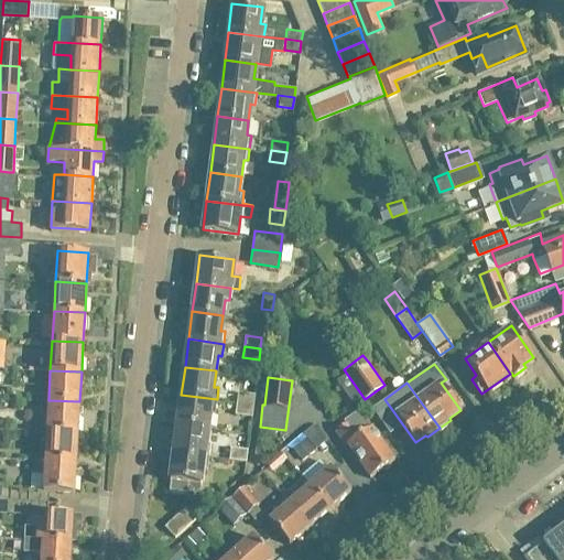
[(252,404),(253,392),(238,390),(237,402),(252,404)]
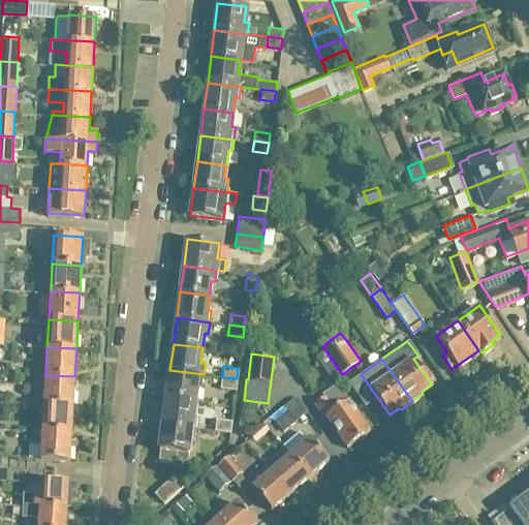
[(169,370),(166,396),(195,400),(197,385),(201,385),(204,374),(169,370)]
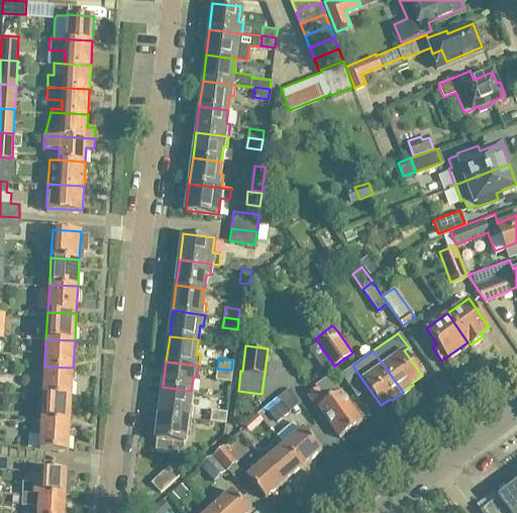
[(44,367),(42,393),(71,395),(73,368),(44,367)]
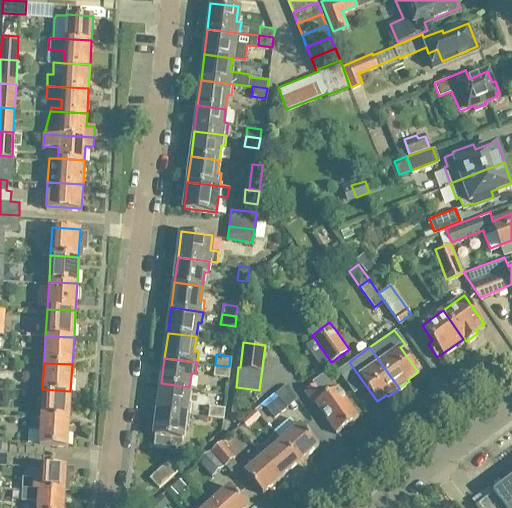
[(228,376),(229,366),(215,365),(214,374),(228,376)]
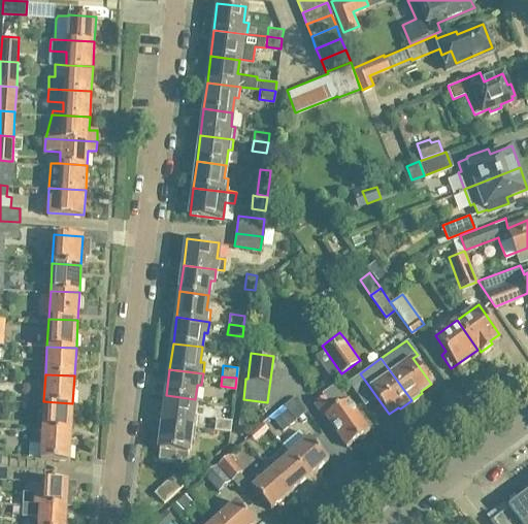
[(369,428),(347,397),(336,382),(323,391),(325,394),(314,402),(323,416),(325,415),(345,445),(369,428)]
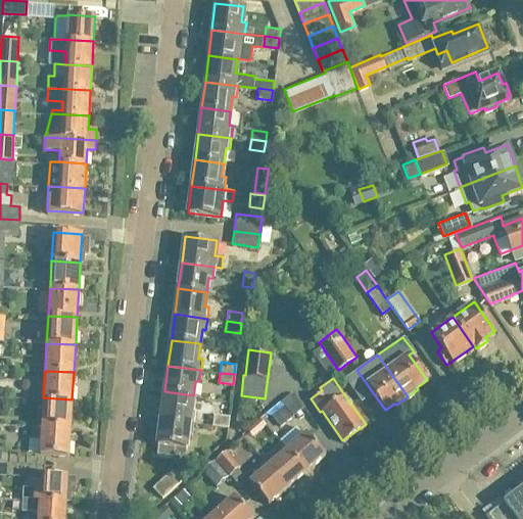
[(191,410),(193,395),(164,391),(160,417),(194,422),(195,411),(191,410)]
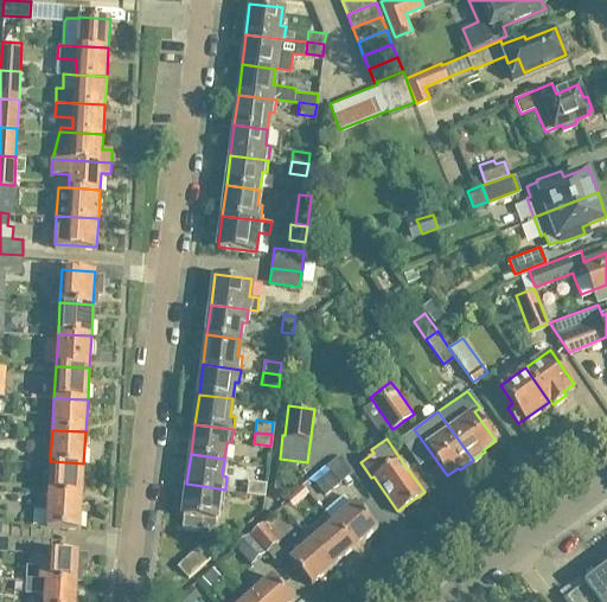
[(50,461),(49,493),(82,495),(83,463),(50,461)]
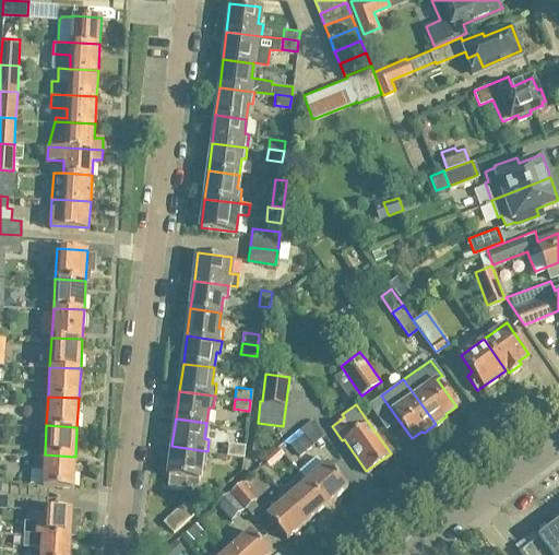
[(314,444),(305,433),(290,444),(300,456),(314,444)]
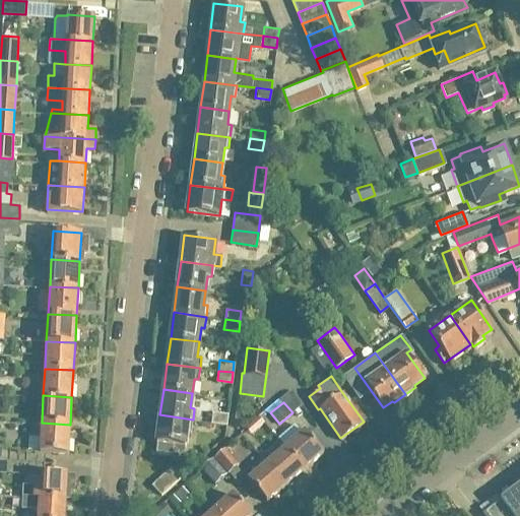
[(211,423),(226,425),(228,414),(212,412),(211,423)]
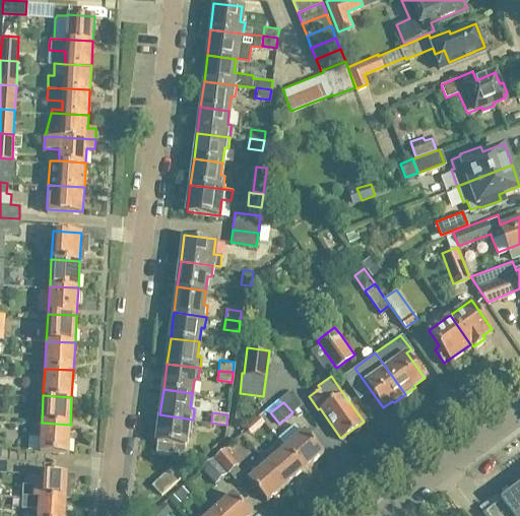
[(259,413),(245,426),(251,432),(264,421),(259,413)]
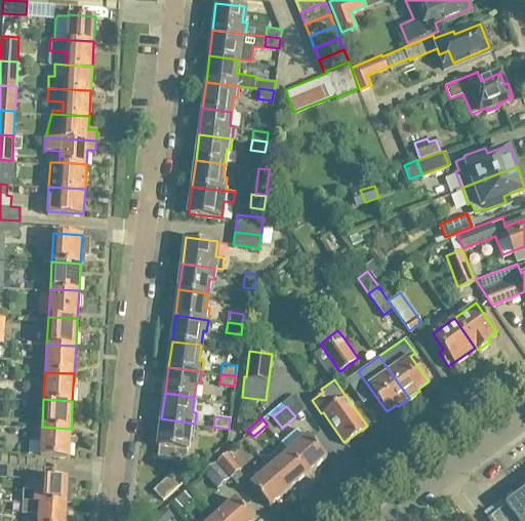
[(188,449),(189,434),(193,435),(195,424),(161,418),(158,445),(159,445),(157,456),(174,458),(175,448),(188,449)]
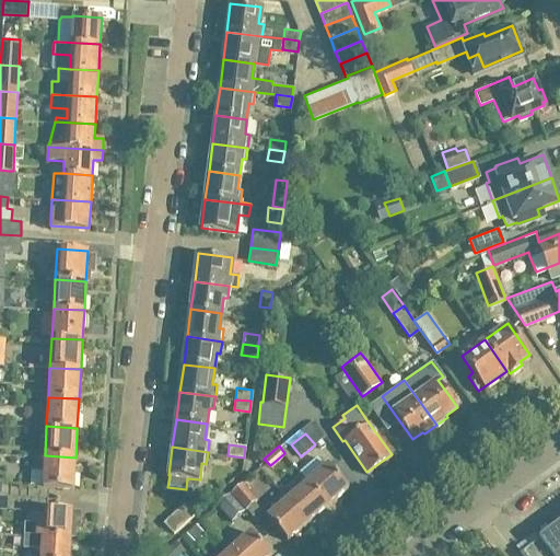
[(76,458),(45,455),(33,455),(33,466),(44,467),(43,486),(73,488),(76,458)]
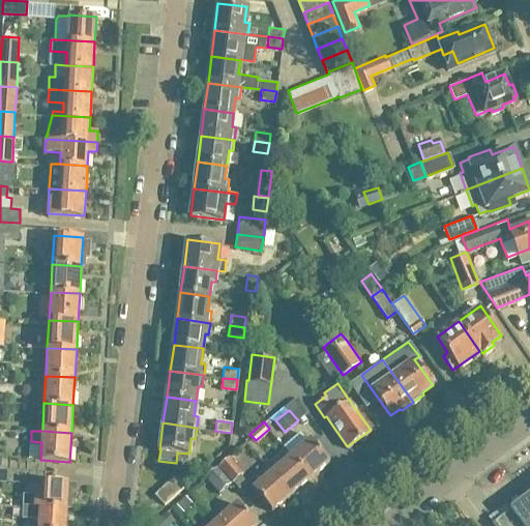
[(328,460),(310,438),(291,455),(310,476),(328,460)]
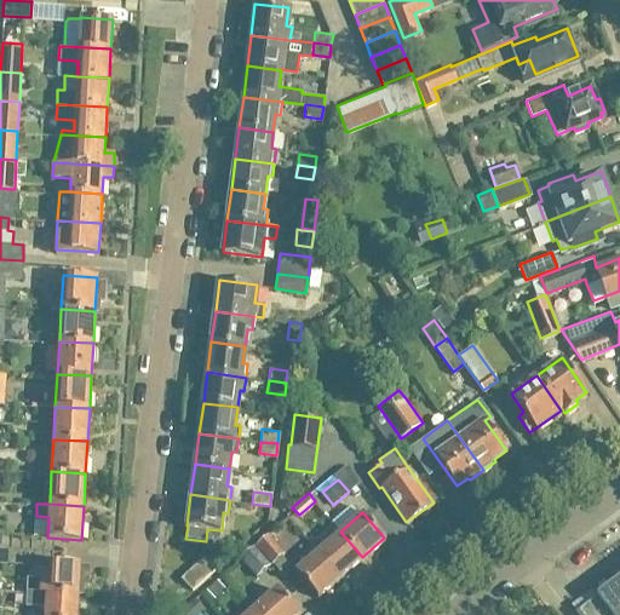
[(362,557),(340,532),(339,532),(332,523),(319,534),(327,542),(319,551),(340,576),(362,557)]
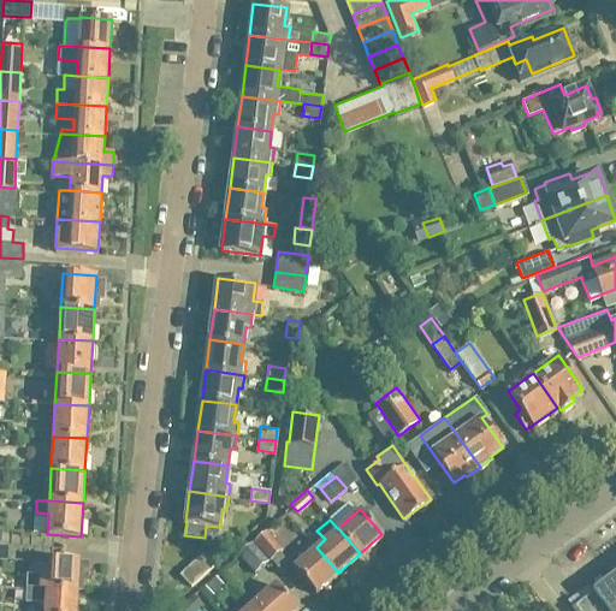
[(254,540),(271,558),(283,547),(267,529),(254,540)]
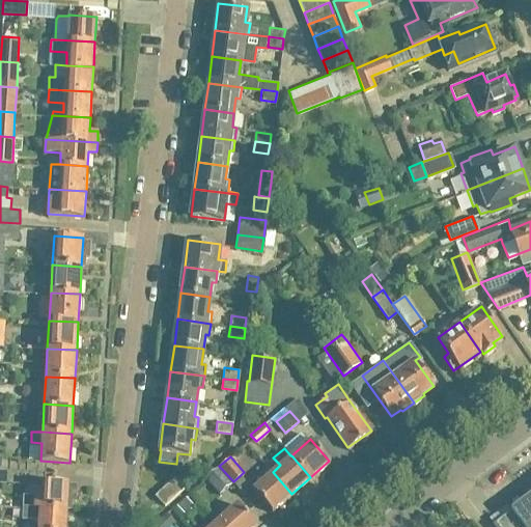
[(291,494),(273,472),(268,466),(248,482),(272,510),(291,494)]
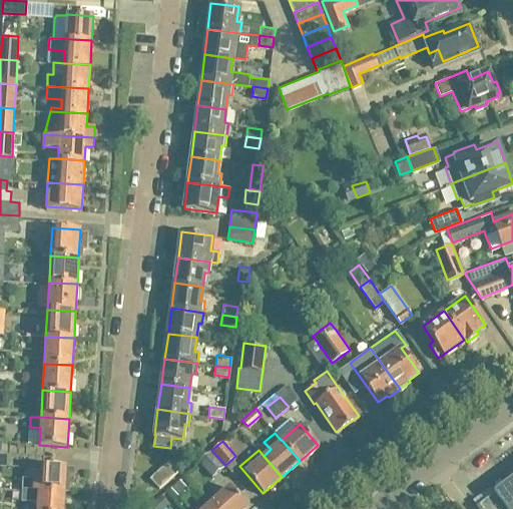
[(223,466),(210,451),(199,460),(212,476),(223,466)]
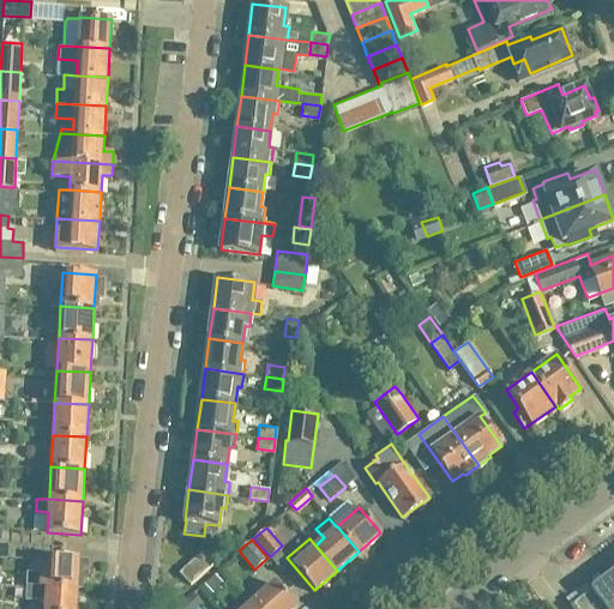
[(190,583),(212,561),(202,550),(180,571),(190,583)]
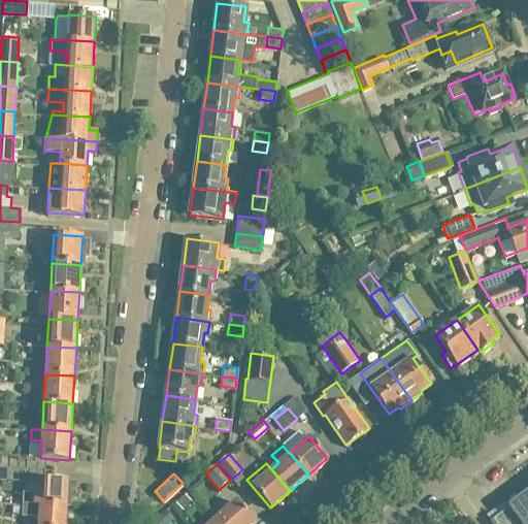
[(24,491),(23,503),(66,506),(67,495),(74,496),(75,480),(41,479),(40,492),(24,491)]
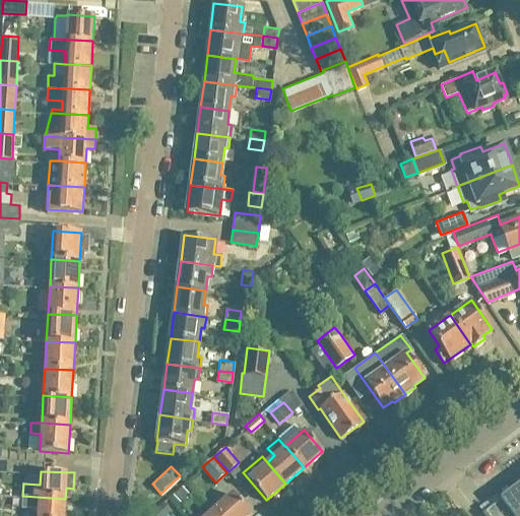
[(519,515),(519,484),(482,512),(485,515),(519,515)]
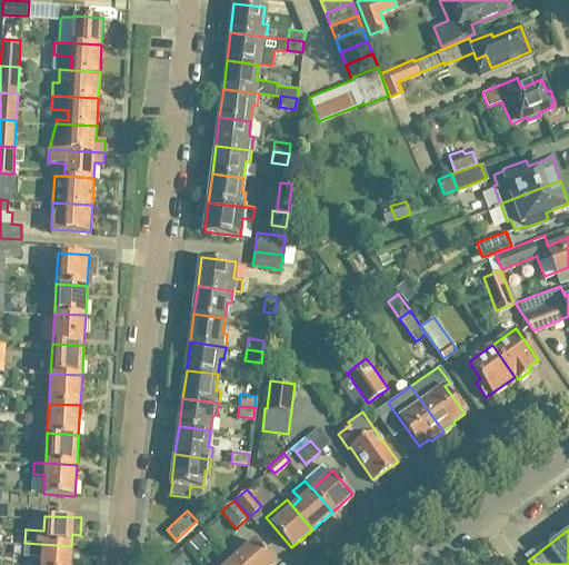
[(208,542),(199,531),(189,539),(198,551),(208,542)]
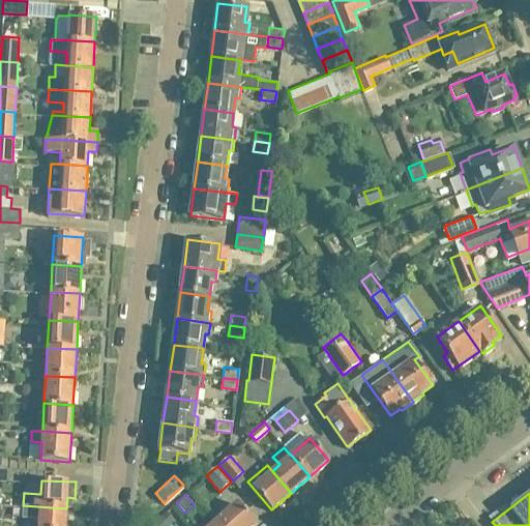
[(252,525),(256,523),(236,501),(217,519),(224,525),(252,525)]
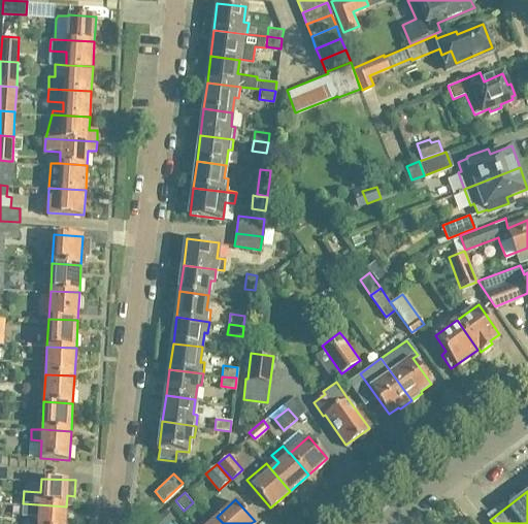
[(38,515),(37,523),(65,523),(66,506),(23,503),(23,514),(38,515)]
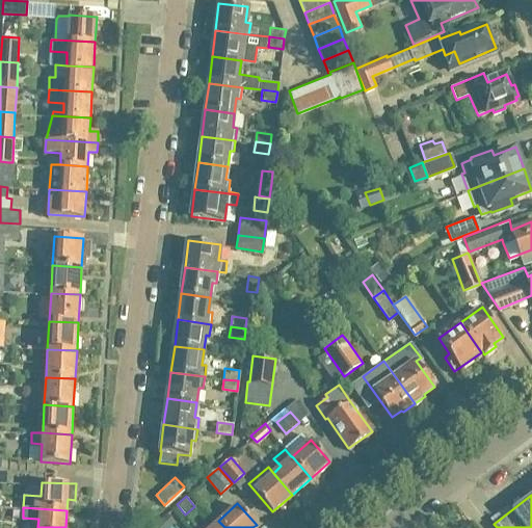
[(0,523),(14,524),(15,509),(0,508),(0,523)]
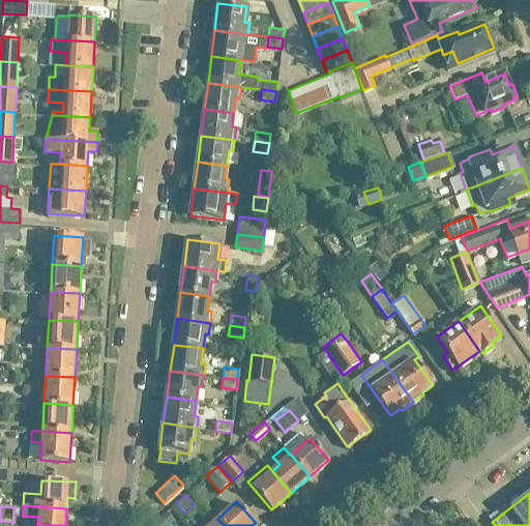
[(166,525),(175,519),(167,510),(154,521),(159,525),(166,525)]
